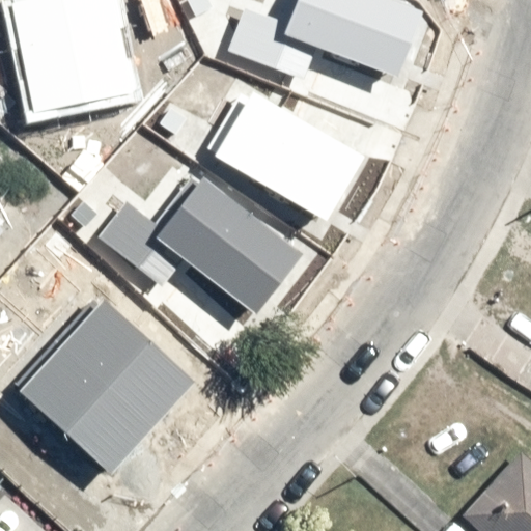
[(112,0),(15,0),(9,1),(32,111),(132,90),(112,0)]
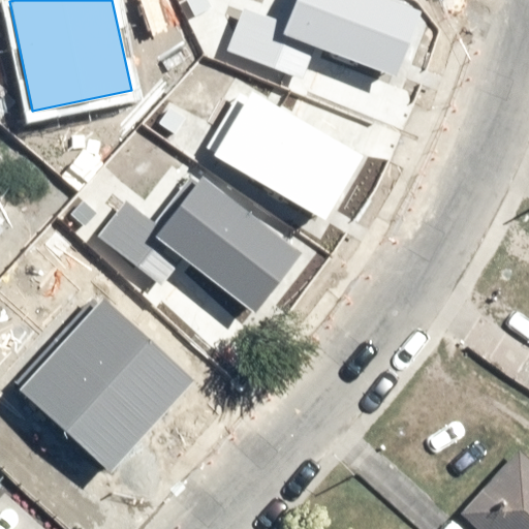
[(394,0),(293,0),(282,33),(399,76),(424,11),(394,0)]
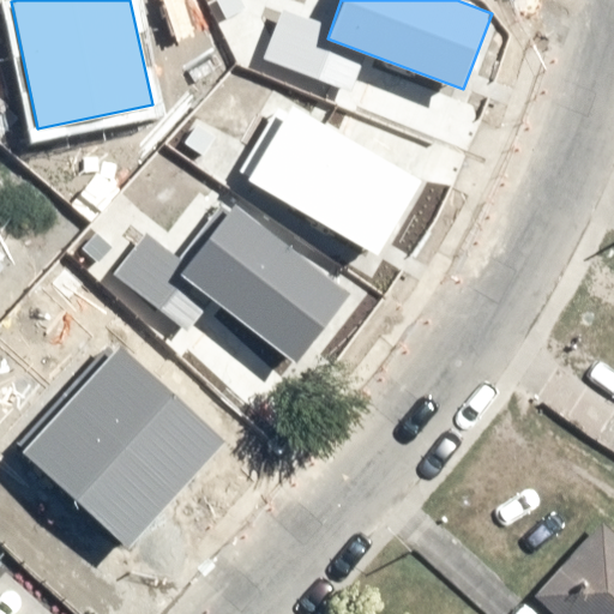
[(290,104),(247,180),(377,253),(420,179),(290,104)]
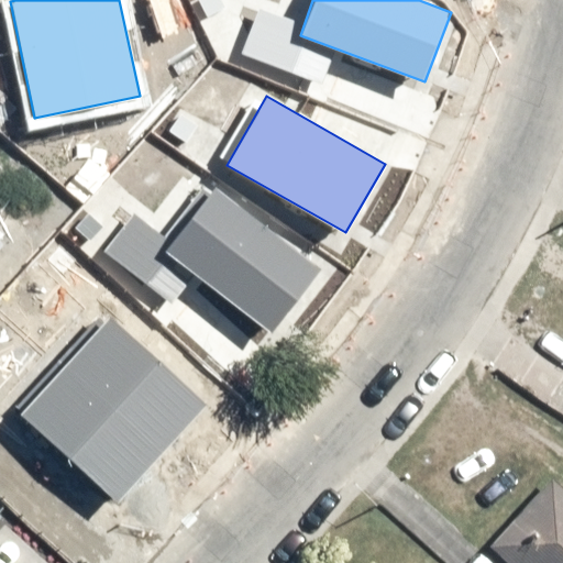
[(322,269),(217,188),(167,252),(272,333),(322,269)]
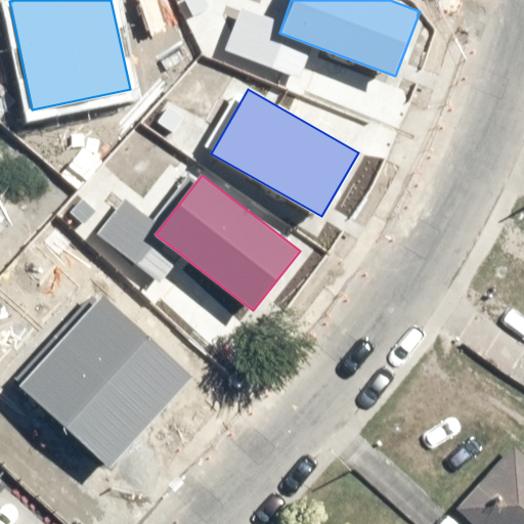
[(102,294),(18,385),(108,467),(192,376),(102,294)]
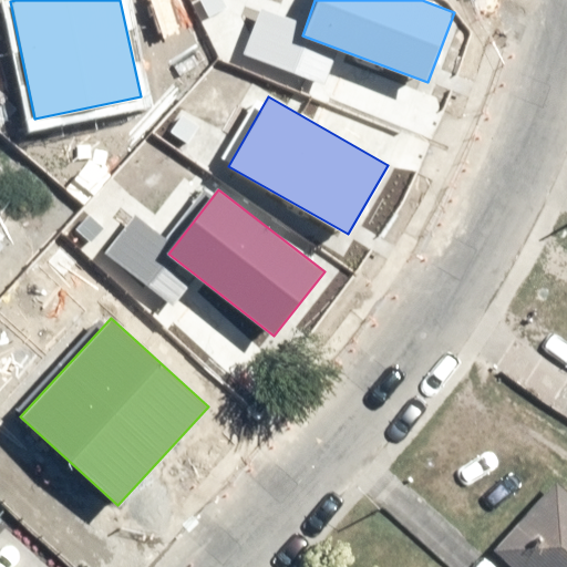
[(566,566),(566,494),(559,488),(500,554),(513,566),(566,566)]
